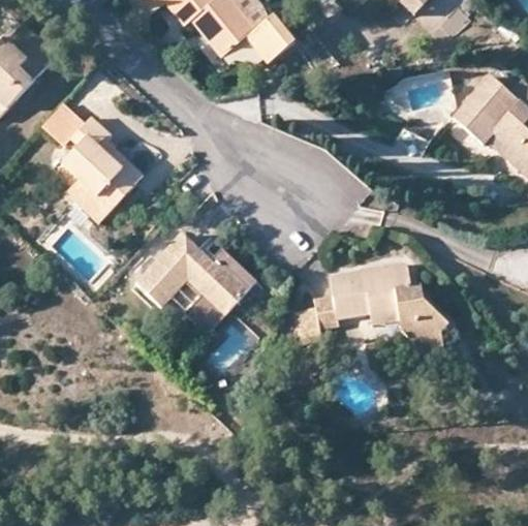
[(129,0),(146,20),(167,1),(166,0),(129,0)]
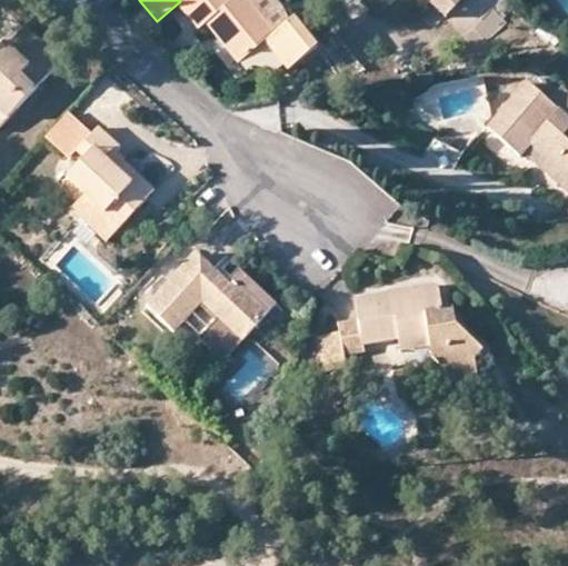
[(291,16),(275,30),(249,0),(179,0),(180,1),(199,25),(207,19),(240,58),(262,39),(288,69),(316,46),(291,16)]
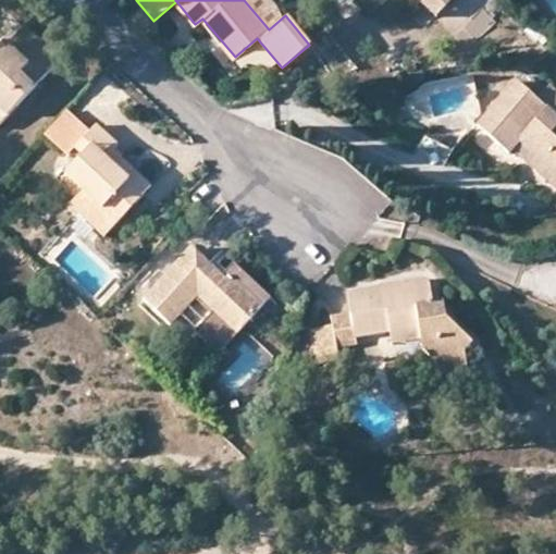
[(285,15),(272,0),(244,0),(269,29),(285,15)]
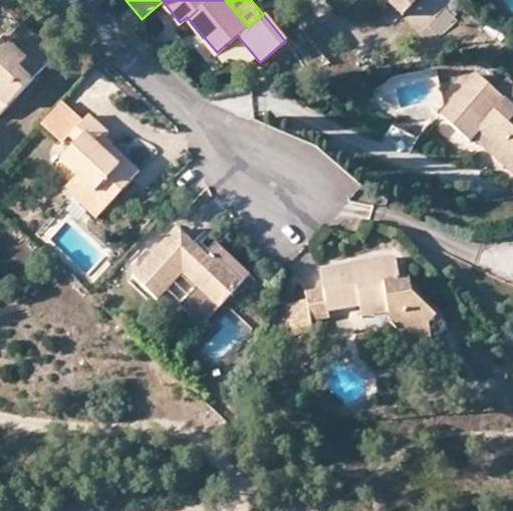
[(389,0),(401,13),(413,0),(389,0)]
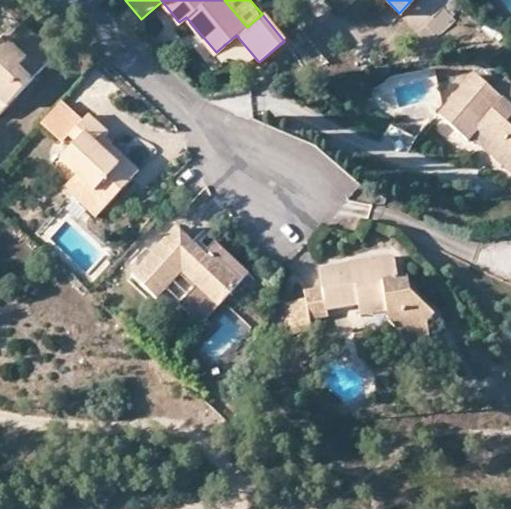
[(0,109),(55,52),(23,23),(7,41),(4,38),(0,42),(0,109)]
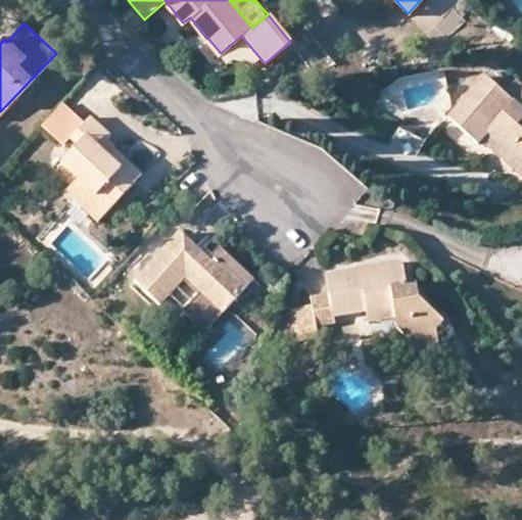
[(486,131),(521,161),(521,84),(515,78),(503,91),(482,73),(447,114),(479,141),(481,139),(486,131)]
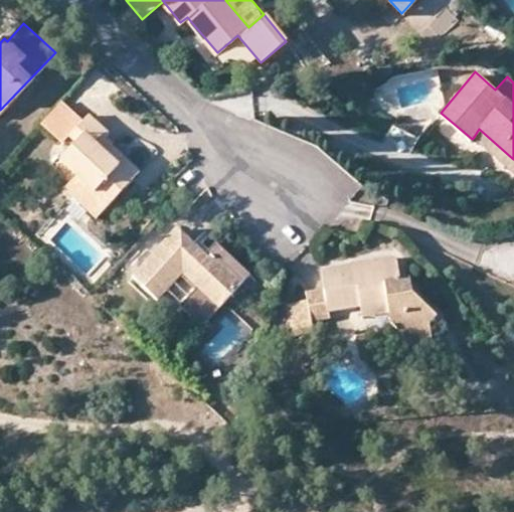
[(81,121),(59,101),(40,121),(62,141),(81,121)]
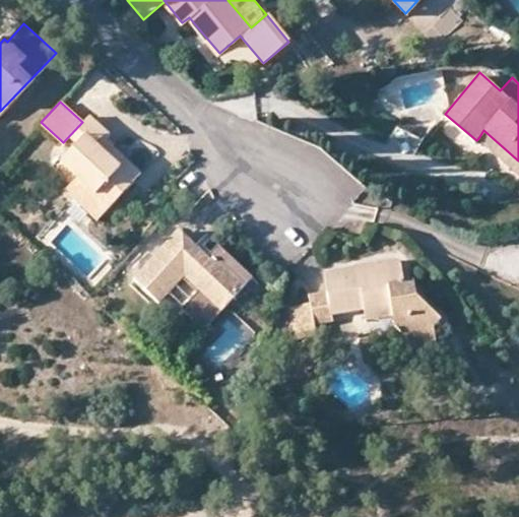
[(110,206),(135,178),(108,152),(99,144),(110,132),(89,115),(69,136),(77,143),(61,160),(78,177),(110,206)]
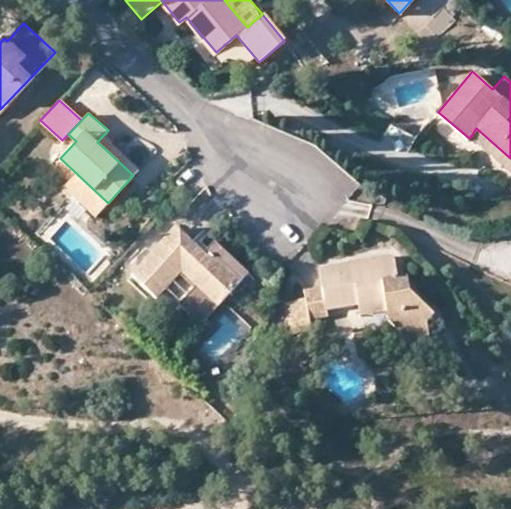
[(510,158),(476,128),(471,136),(510,170),(510,158)]
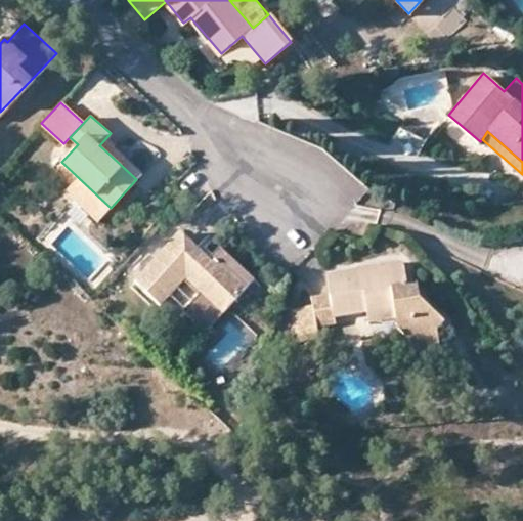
[(109,154),(136,179),(142,173),(115,146),(109,154)]
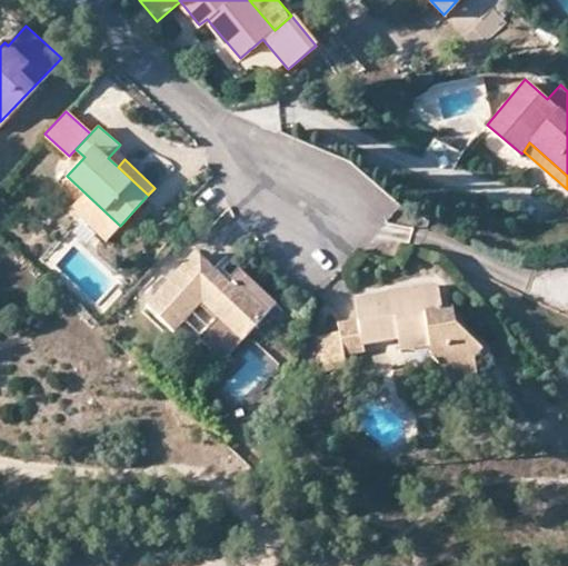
[(120,226),(86,194),(75,206),(109,238),(120,226)]
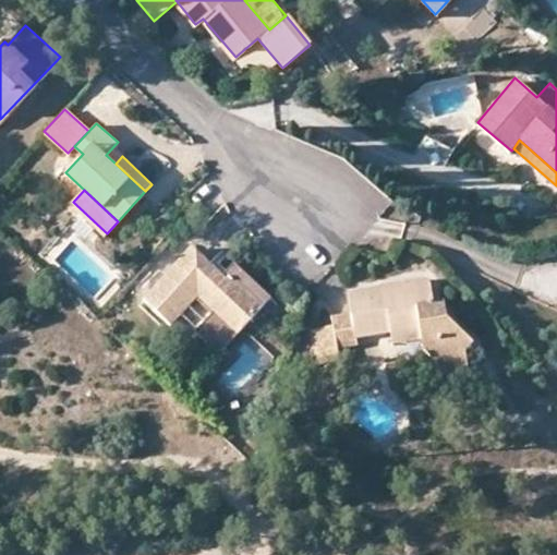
[(229,285),(221,277),(192,249),(144,298),(171,324),(198,296),(215,311),(237,333),(265,304),(237,277),(229,285)]
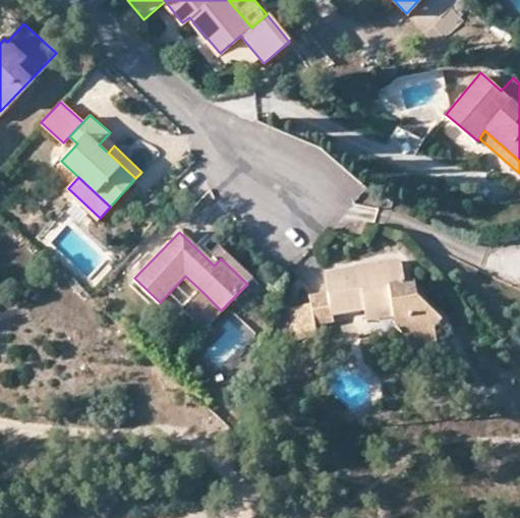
[(221,259),(247,284),(253,278),(220,245),(207,259),(214,266),(221,259)]
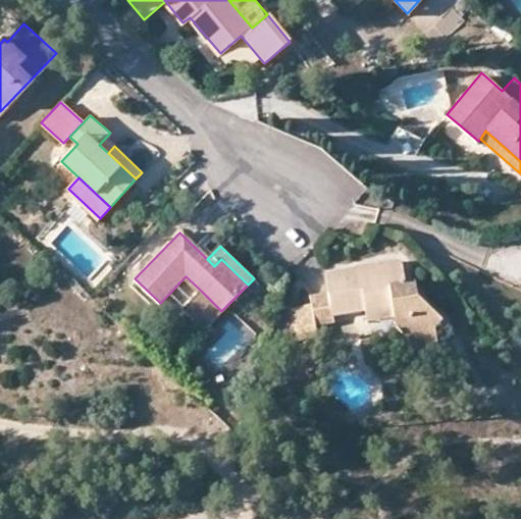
[(395,323),(417,343),(433,323),(441,315),(404,282),(402,260),(326,271),(330,293),(333,312),(365,307),(392,303),(393,314),(395,323)]
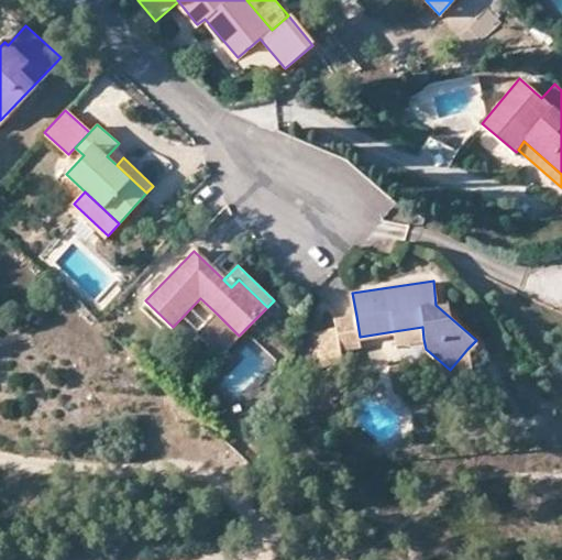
[(200,330),(213,317),(200,304),(187,317),(200,330)]
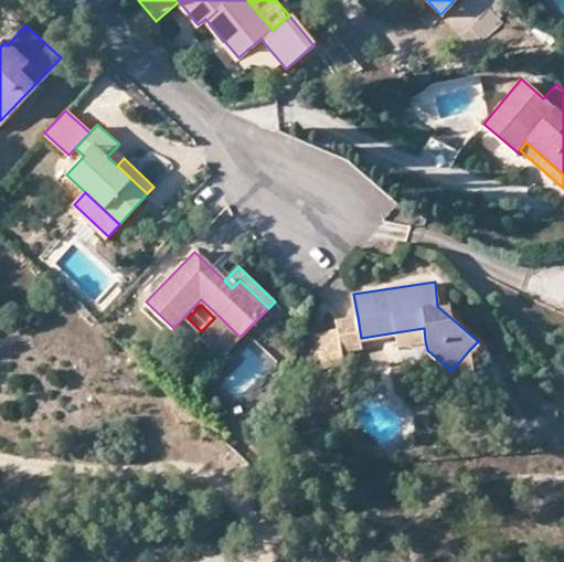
[(240,337),(217,315),(200,333),(222,356),(240,337)]
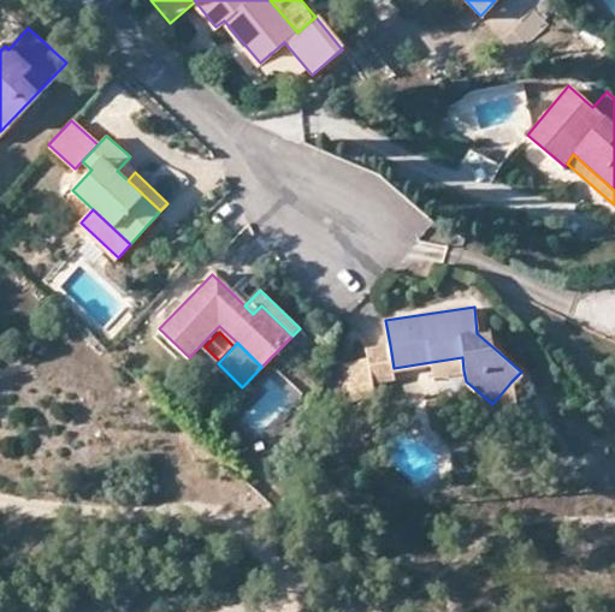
[(394,368),(390,345),(367,349),(368,357),(371,357),(374,380),(395,376),(394,368)]
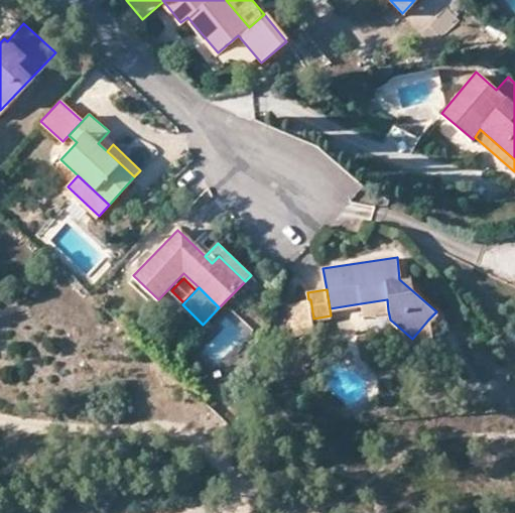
[(310,299),(308,299),(291,302),(296,336),(305,335),(305,332),(315,331),(313,318),(310,299)]
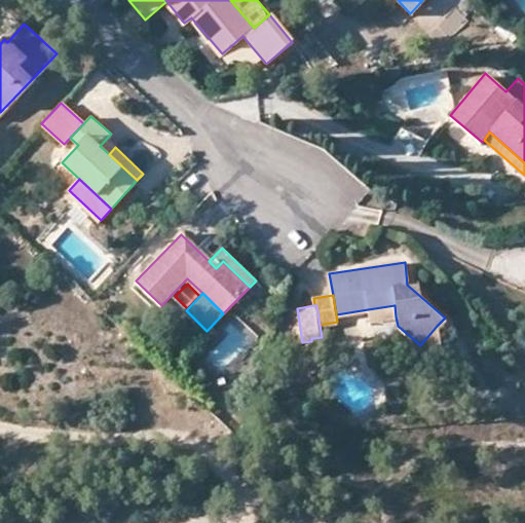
[(395,305),(368,309),(370,320),(396,316),(395,305)]
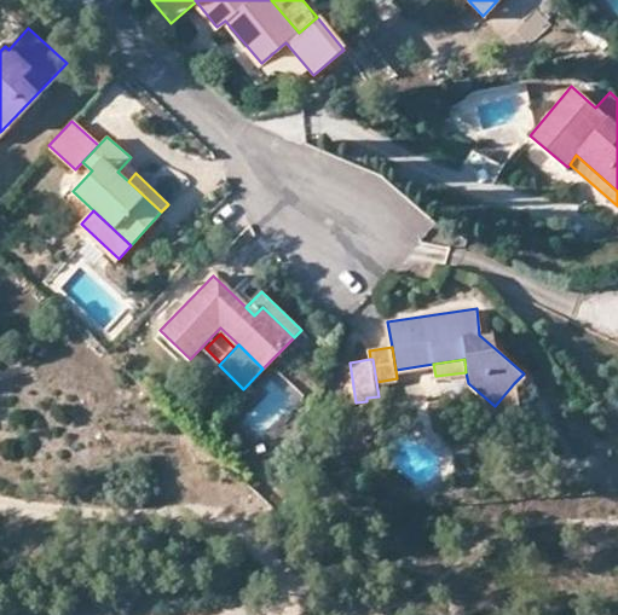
[(514,383),(495,406),(518,405),(514,383)]
